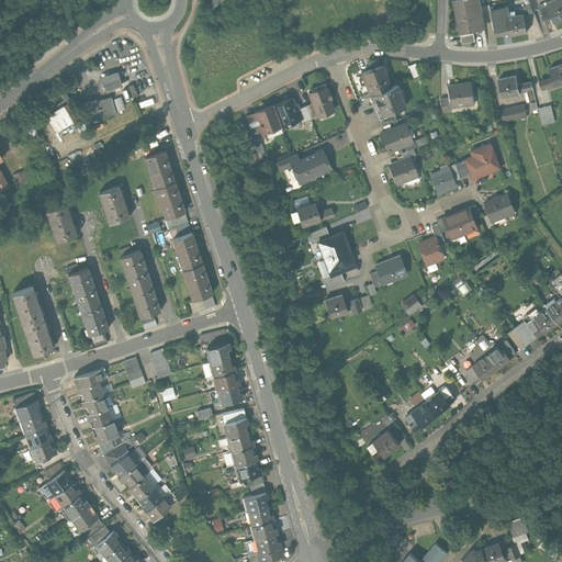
[(210,0),(211,0),(211,1),(211,8),(214,11),(222,3),(221,0),(210,0)]
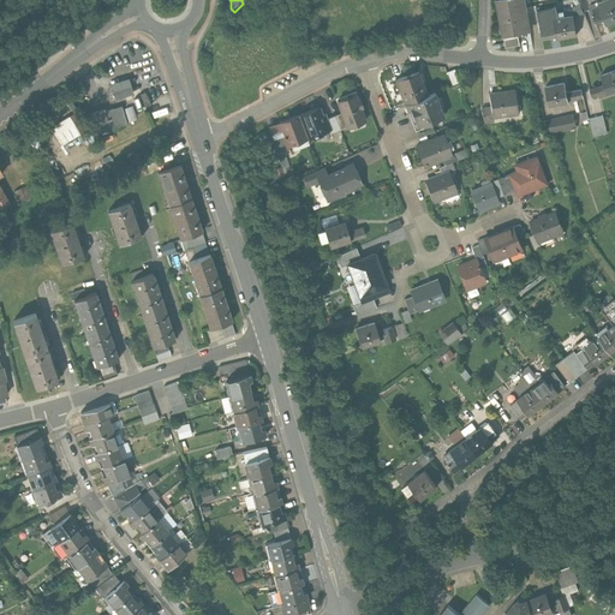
[(505,0),(496,3),(503,39),(526,34),(523,16),(527,15),(527,10),(525,0),(505,0)]
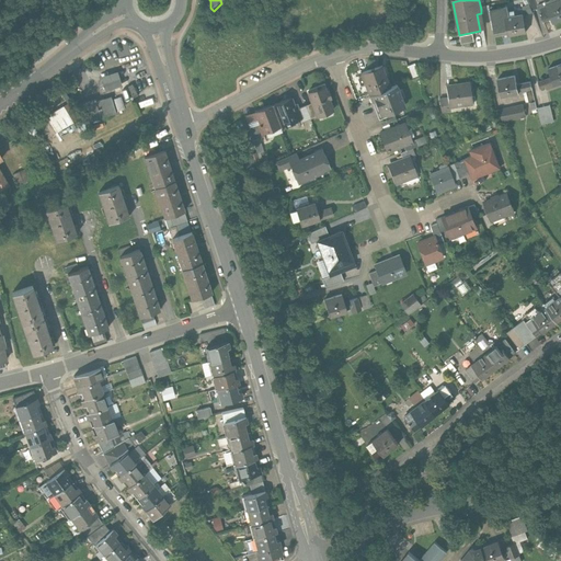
[(531,14),(530,13),(525,0),(522,0),(524,6),(521,7),(521,10),(523,16),(531,14)]
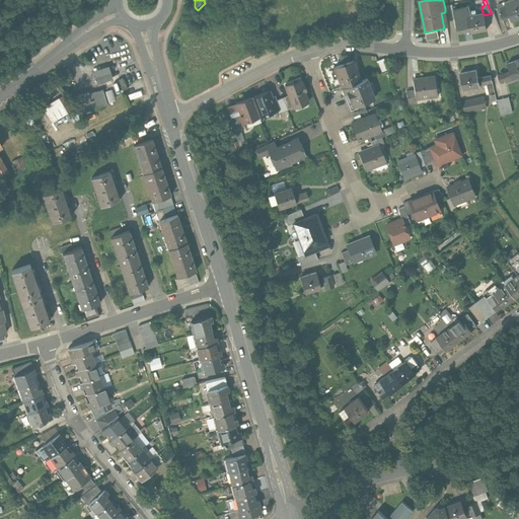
[(486,0),(491,12),(498,9),(497,6),(493,0),(486,0)]
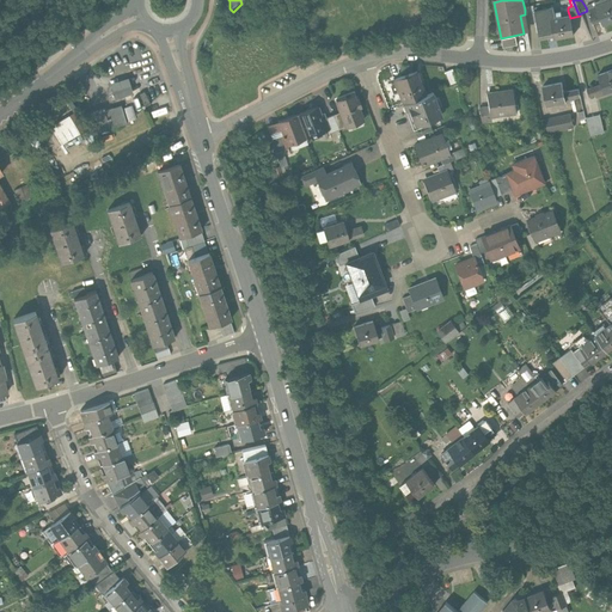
[(611,20),(611,0),(600,0),(601,1),(586,7),(587,11),(592,24),(601,20),(604,25),(611,20)]
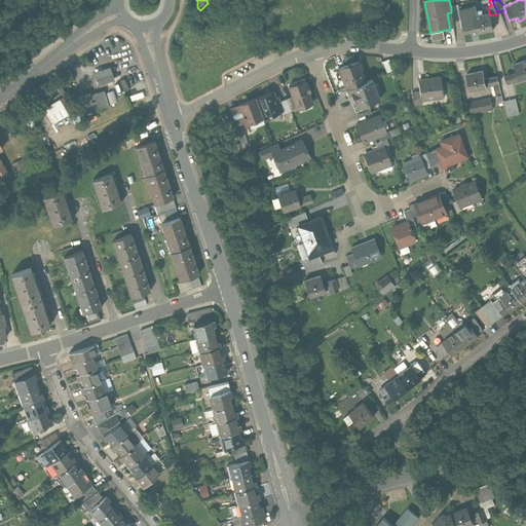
[(460,20),(477,15),(477,12),(476,7),(458,10),(460,20)]
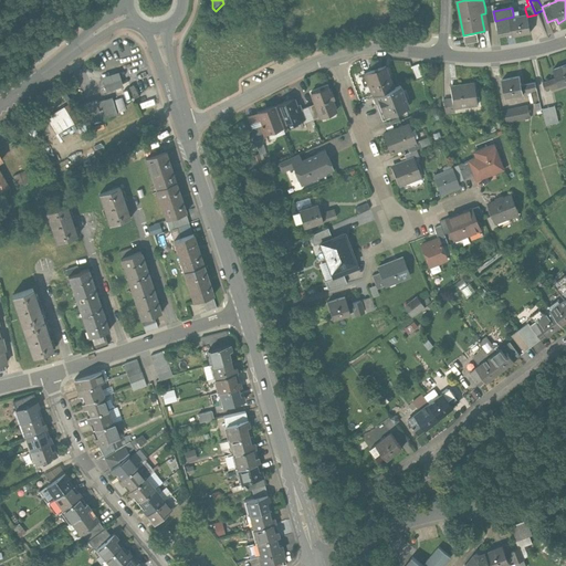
[(513,17),(495,21),(495,25),(498,35),(512,32),(513,35),(530,32),(525,10),(513,13),(513,17)]
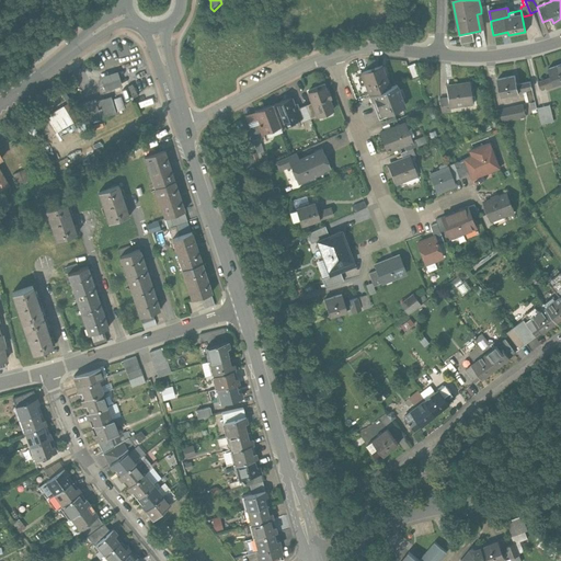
[(472,34),(459,36),(461,44),(473,42),(472,34)]
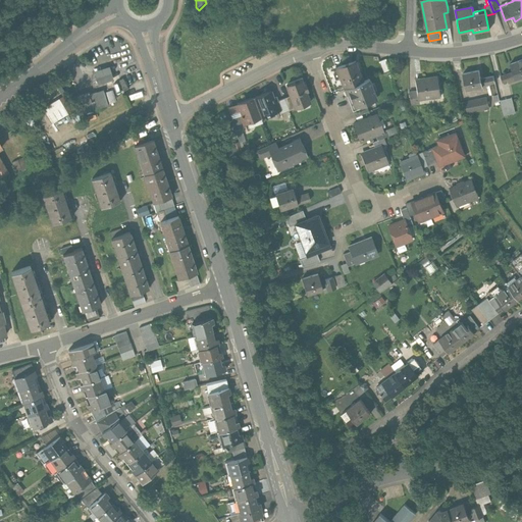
[(385,59),(379,61),(383,72),(390,70),(385,59)]
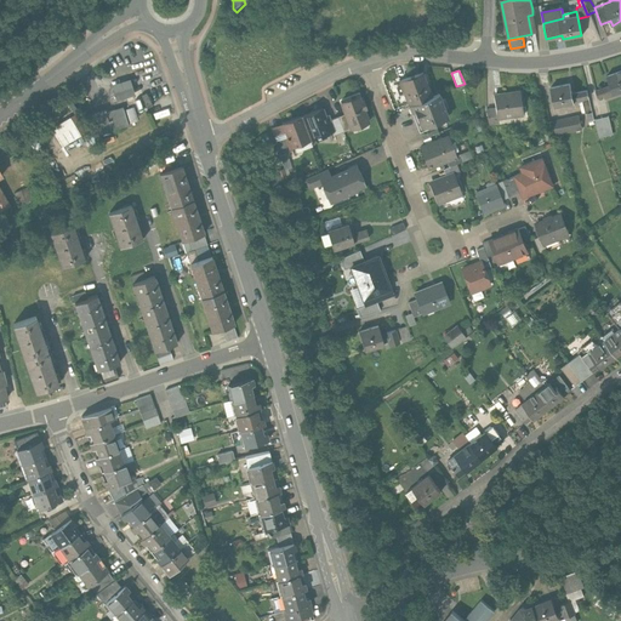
[(604,98),(620,92),(620,72),(607,77),(610,86),(596,91),(598,98),(604,96),(604,98)]
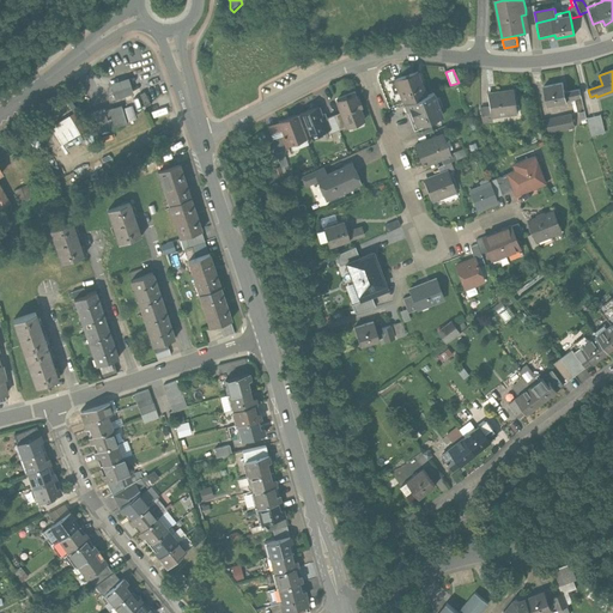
[(417,72),(395,80),(405,103),(426,95),(417,72)]
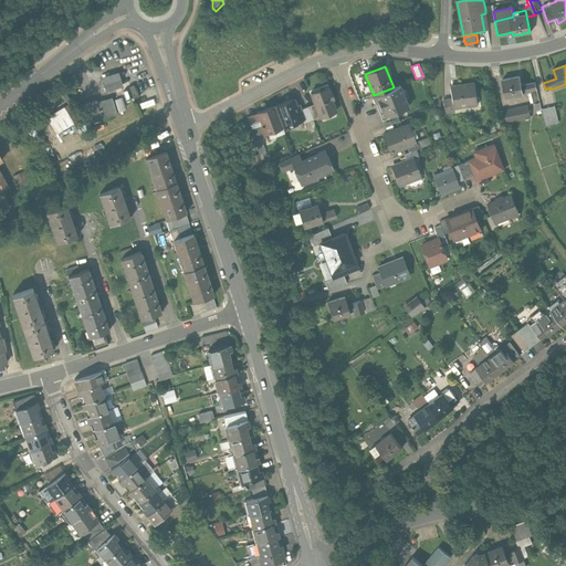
[(121,84),(117,73),(100,80),(103,90),(121,84)]
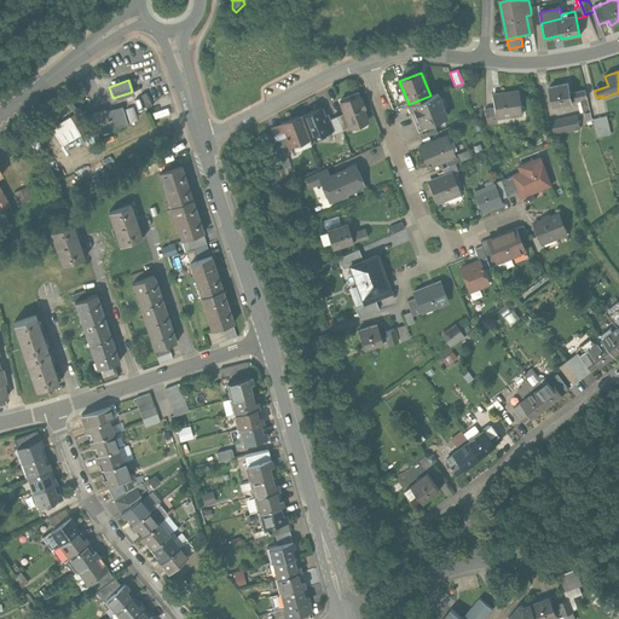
[(568,85),(549,88),(553,108),(580,102),(580,99),(586,98),(585,92),(571,94),(568,85)]
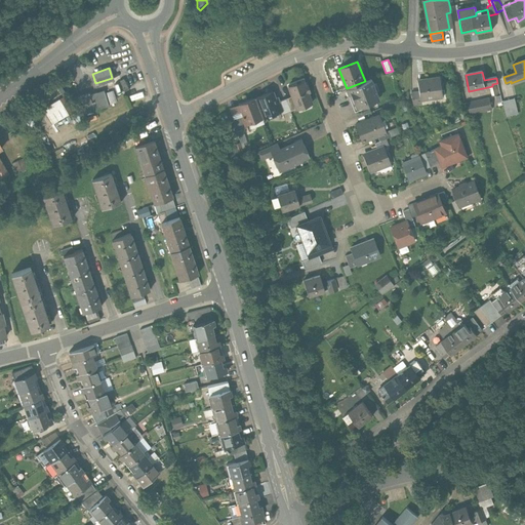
[(439,78),(416,81),(417,92),(418,101),(419,101),(441,98),(439,78)]
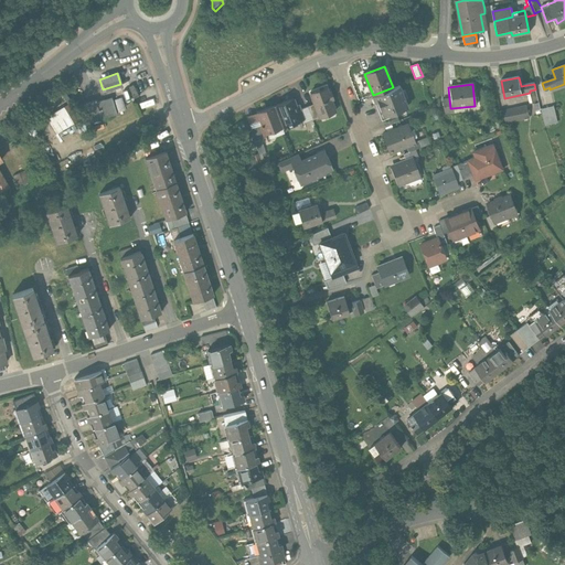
[(393,87),(373,95),(375,103),(379,102),(380,107),(379,107),(381,115),(394,109),(407,104),(400,85),(393,87)]
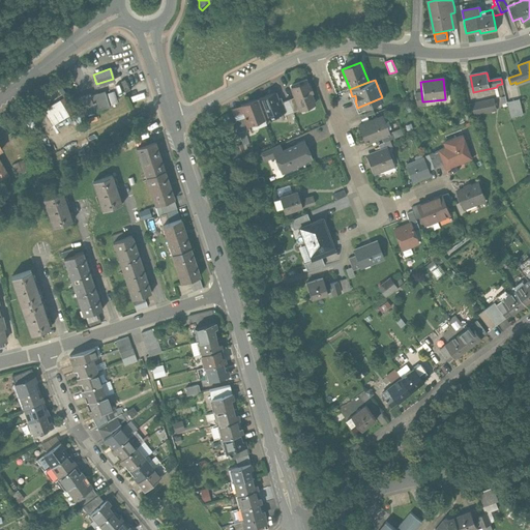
[(307,86),(306,82),(291,87),(294,97),(299,111),(315,105),(311,93),(313,93),(310,85),(307,86)]
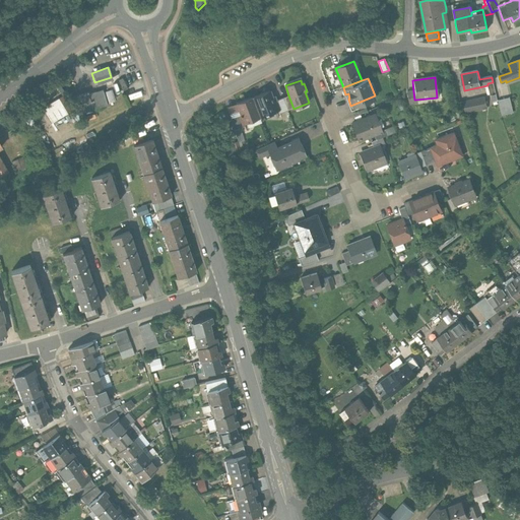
[(87,93),(78,96),(83,113),(107,106),(103,90),(87,94),(87,93)]
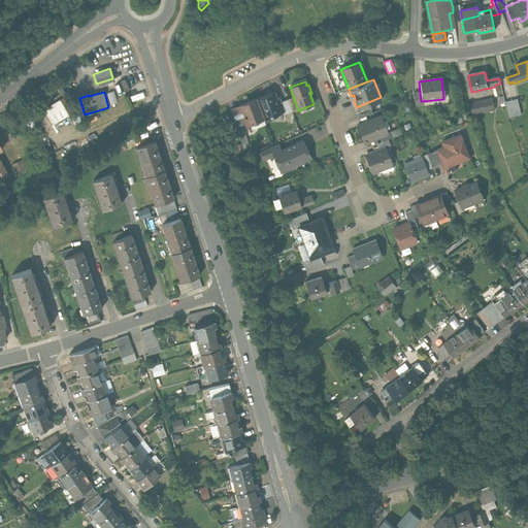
[(274,93),(257,99),(263,116),(268,113),(269,117),(283,111),(285,110),(282,102),(278,103),(274,93)]
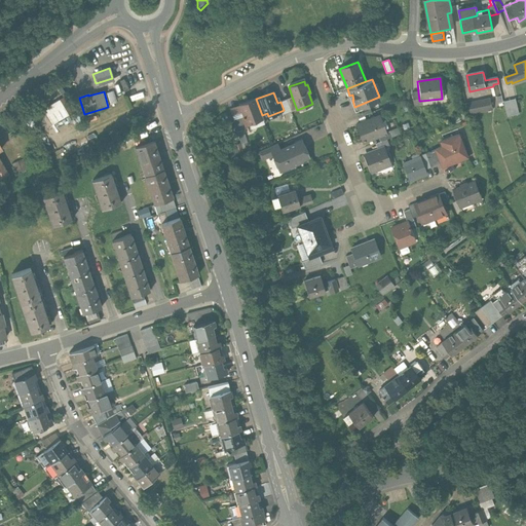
[(420,106),(420,101),(419,101),(418,92),(410,94),(412,107),(420,106)]
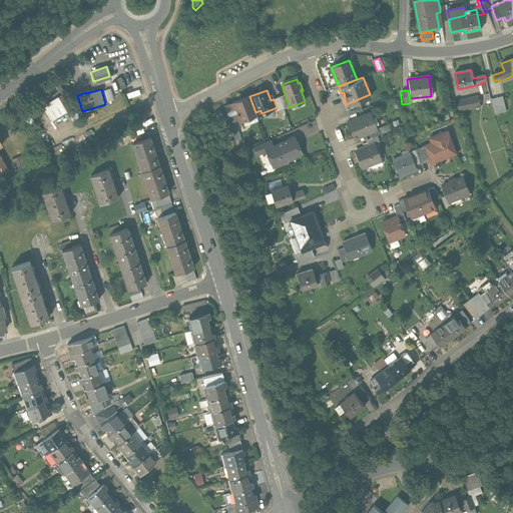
[(285,94),(280,96),(284,109),(290,107),(285,94)]
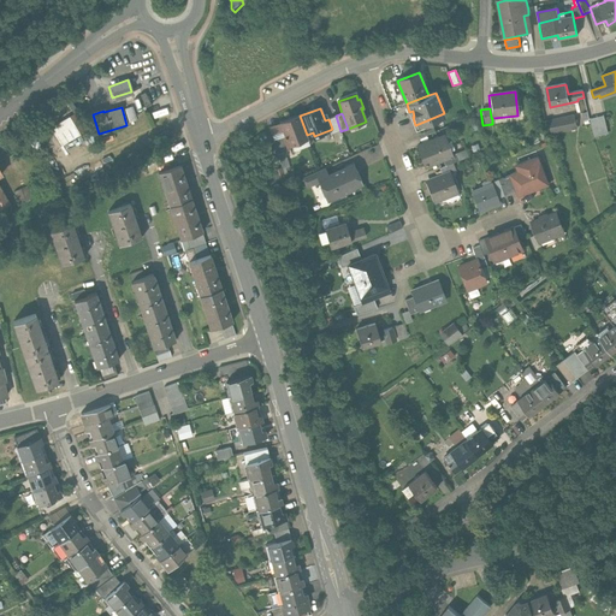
[(80,134),(66,114),(47,128),(60,147),(80,134)]
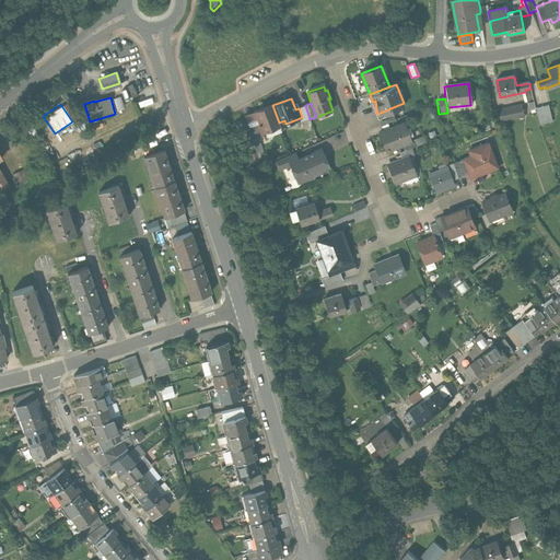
[(272,105),(254,112),(258,123),(261,132),(263,132),(280,126),(279,123),(272,105)]
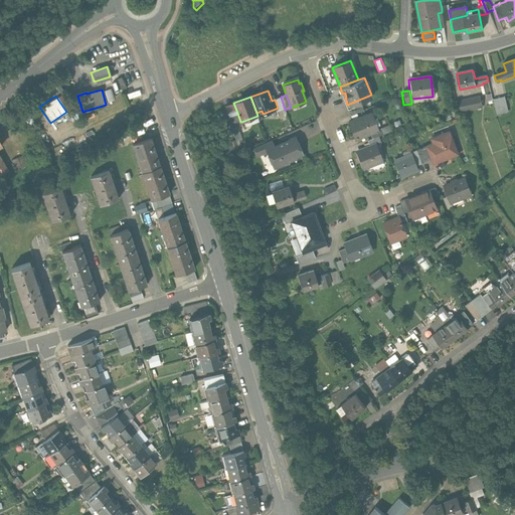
[(281,97),(275,100),(278,108),(276,109),(278,112),(285,110),(281,97)]
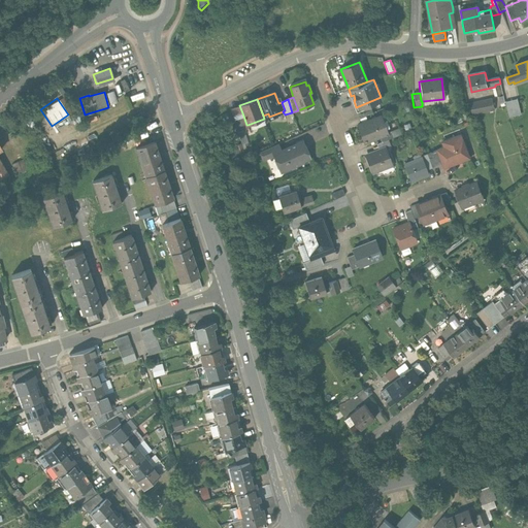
[(494,100),(470,104),(473,116),(496,110),(494,100)]
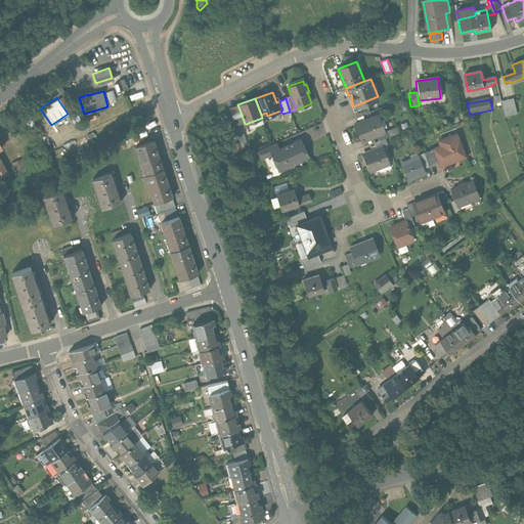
[(513,99),(500,102),(501,103),(503,103),(505,117),(516,115),(513,99)]
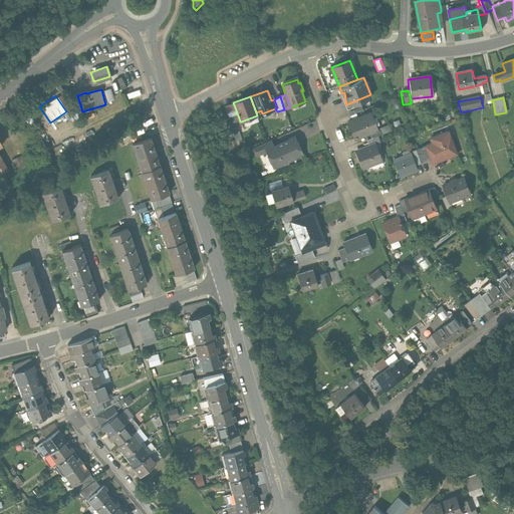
[(358,99),(346,104),(350,114),(362,109),(358,99)]
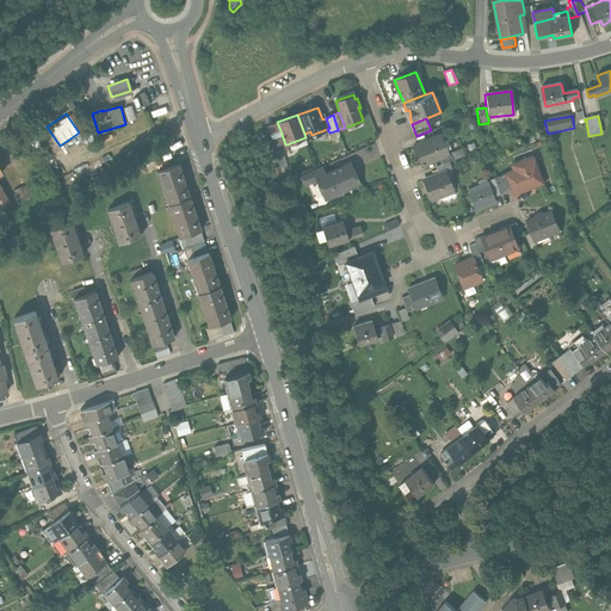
[(285,144),(282,134),(271,139),(276,152),(288,148),(287,144),(285,144)]
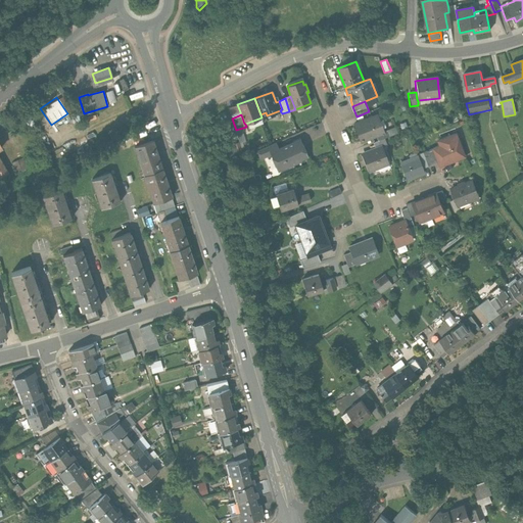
[(378,115),(354,124),(362,141),(376,136),(383,133),(383,132),(382,128),(383,128),(383,127),(384,127),(384,126),(385,126),(385,125),(385,124),(385,123),(383,117),(382,116),(381,115),(380,115),(379,115),(378,115)]
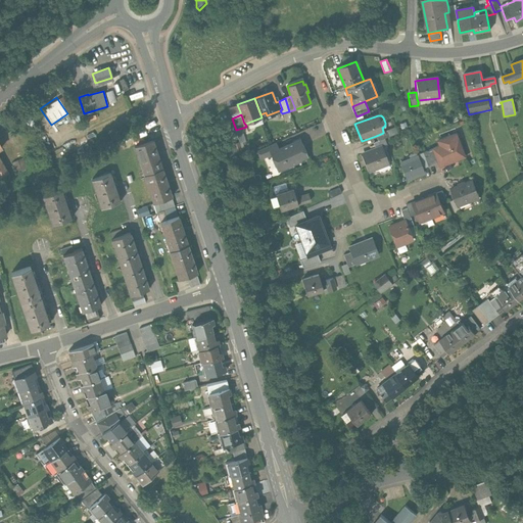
[(137,136),(148,130),(145,125),(135,131),(137,136)]
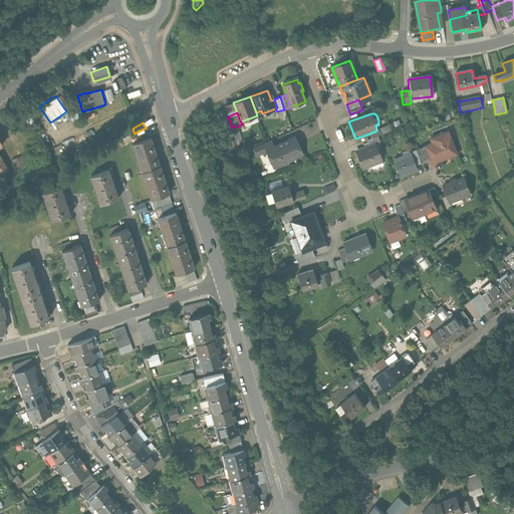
[(376,131),(369,134),(371,139),(378,137),(383,135),(380,127),(376,130),(376,131)]
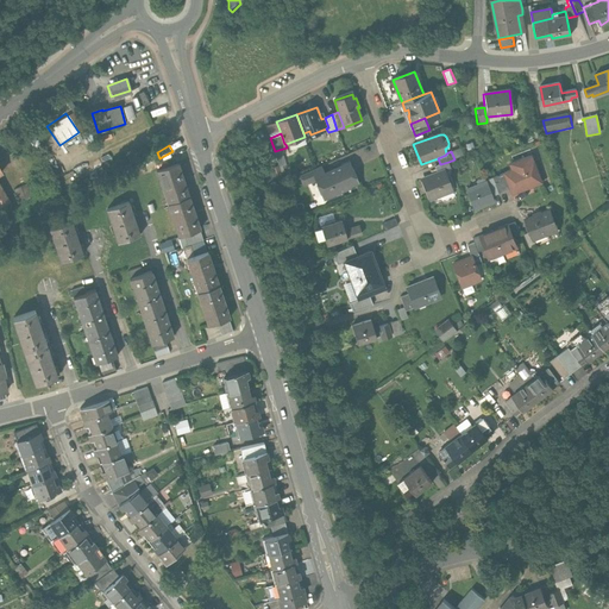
[(513,170),(504,174),(510,190),(513,195),(541,183),(532,157),(510,165),(513,170)]
